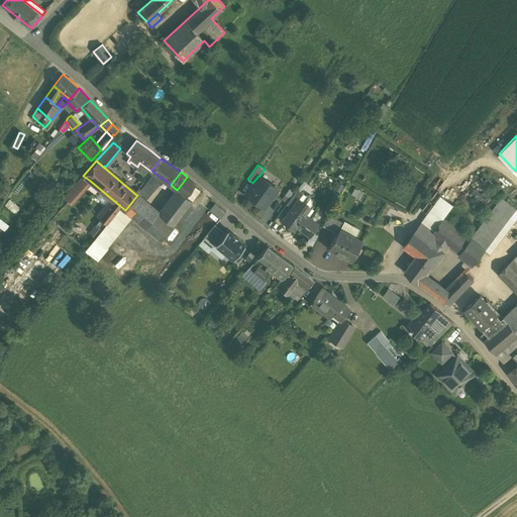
[(141,189),(139,191),(140,191),(136,195),(137,195),(143,200),(163,179),(154,173),(144,185),(141,189)]
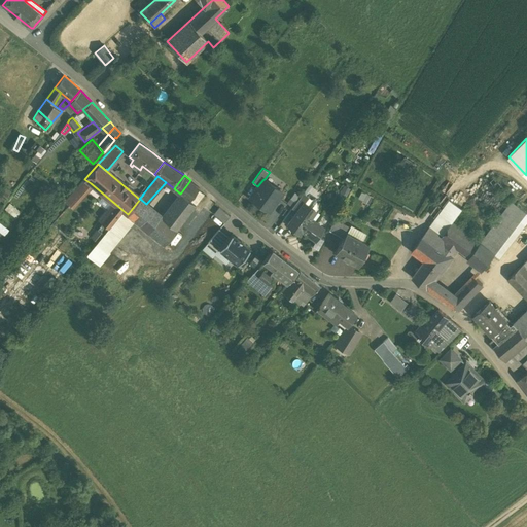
[(84,179),(65,202),(70,206),(91,183),(84,179)]
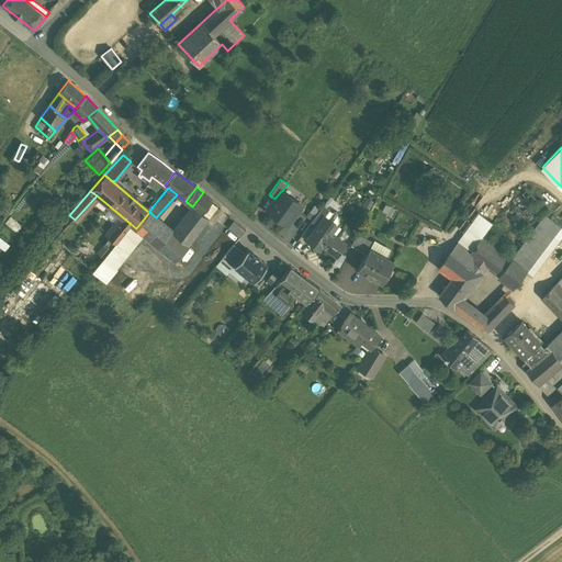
[(282,191),(281,191),(274,199),(267,211),(287,225),(301,205),(282,191)]
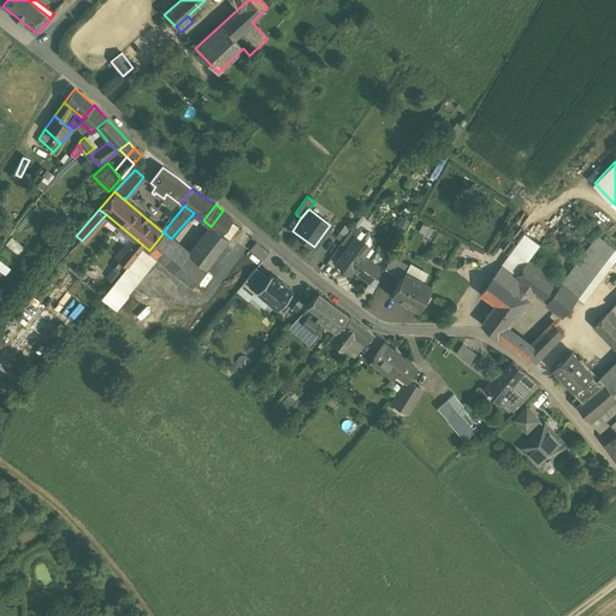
[(232,219),(223,211),(212,225),(221,234),(231,220),(232,219)]
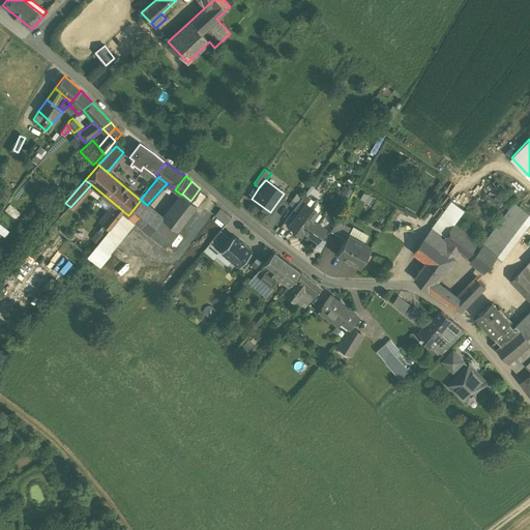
[(199,189),(190,201),(196,205),(205,195),(199,189)]
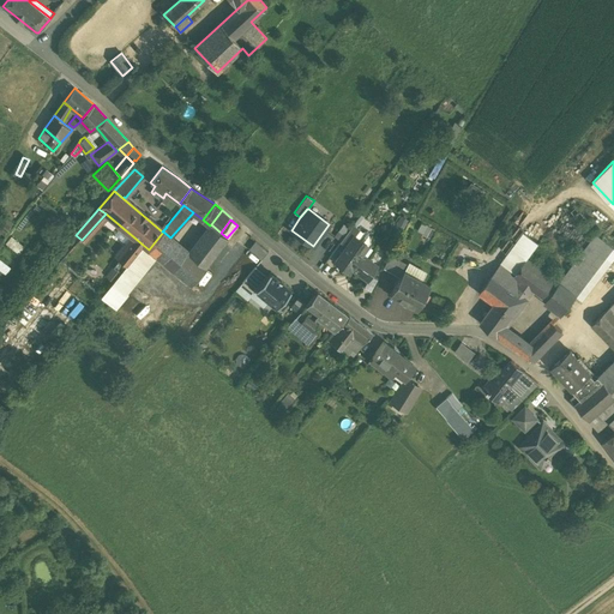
[(210,226),(190,253),(205,266),(227,238),(221,233),(211,224),(210,226)]
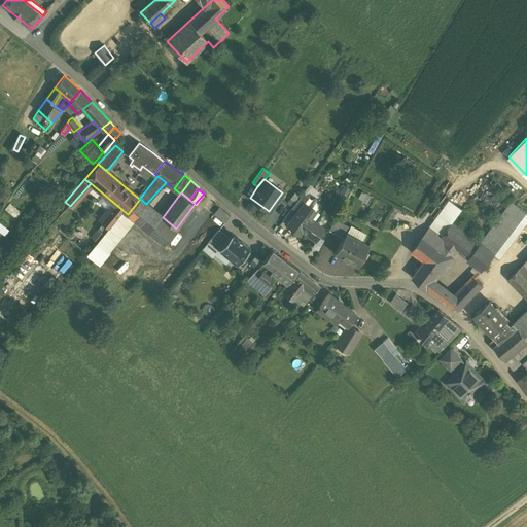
[(303,192),(292,208),(296,211),(304,202),(308,197),(303,192)]
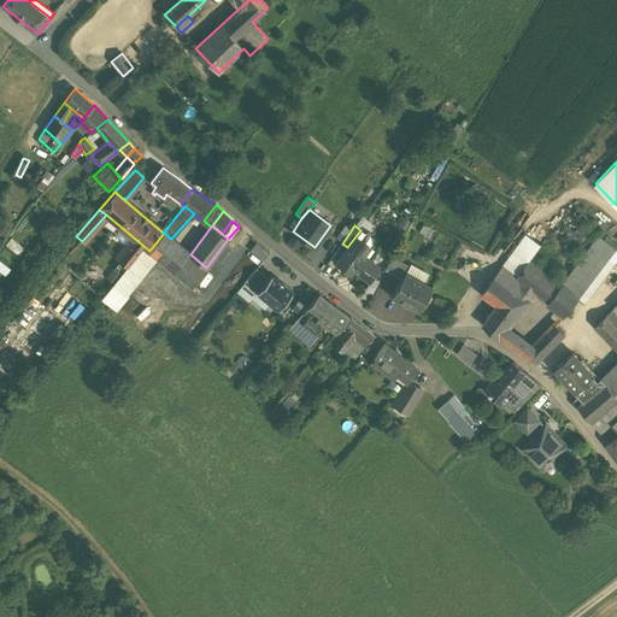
[(364,233),(360,230),(356,236),(369,246),(370,246),(371,244),(370,231),(364,233)]
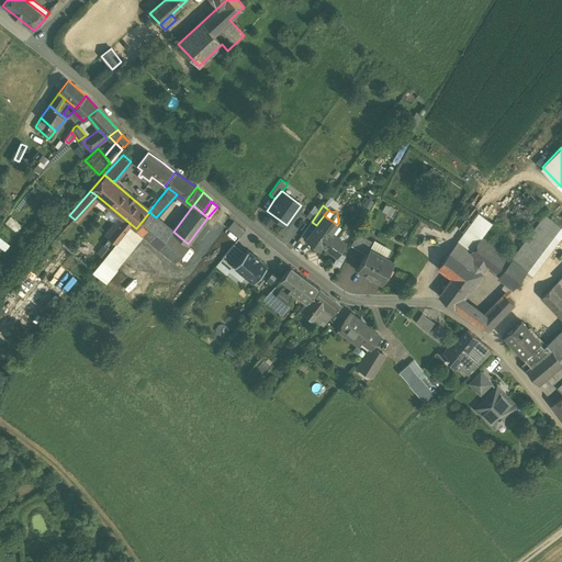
[(156,217),(149,212),(136,228),(143,234),(175,260),(188,244),(173,232),(172,232),(156,217)]
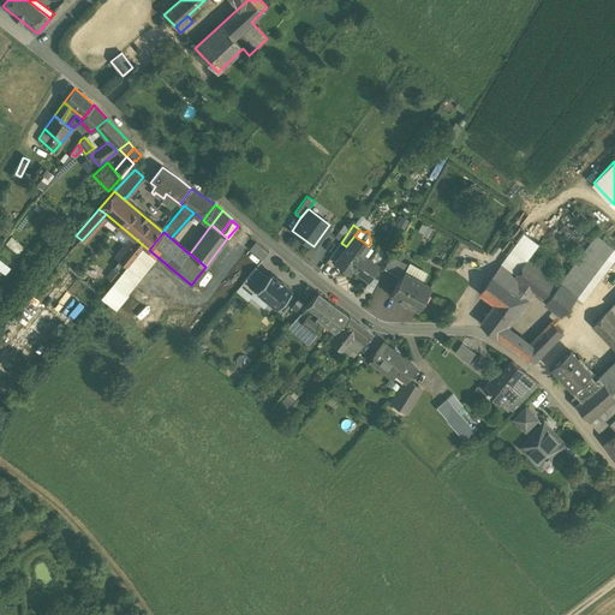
[(525,233),(502,262),(518,273),(529,258),(539,244),(525,233)]
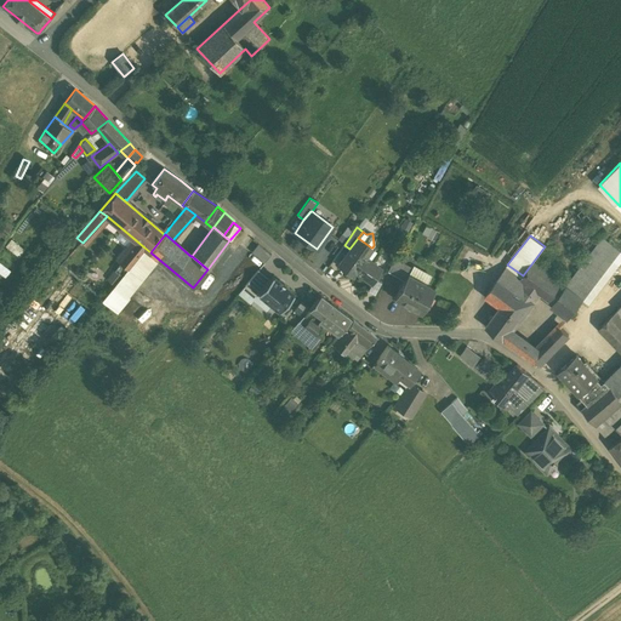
[(573,277),(567,285),(584,298),(620,249),(603,237),(573,277)]
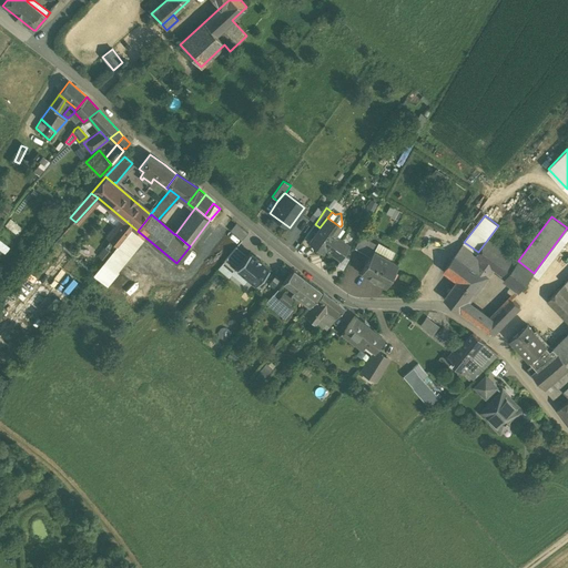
[(16,233),(21,226),(10,217),(4,225),(16,233)]
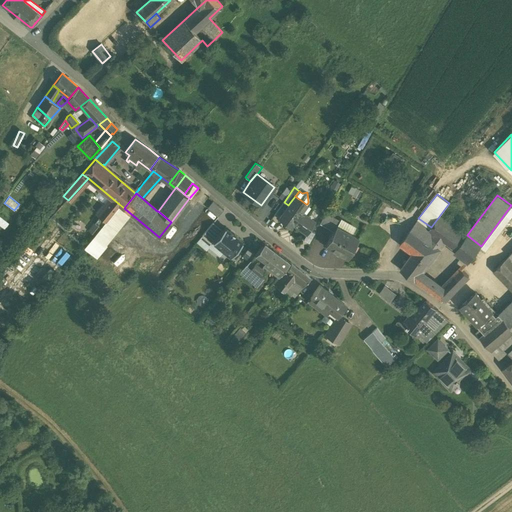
[(314,221),(301,212),(307,204),(306,204),(295,196),(288,205),(279,218),(290,227),(293,223),(306,233),(307,233),(309,229),(314,221)]
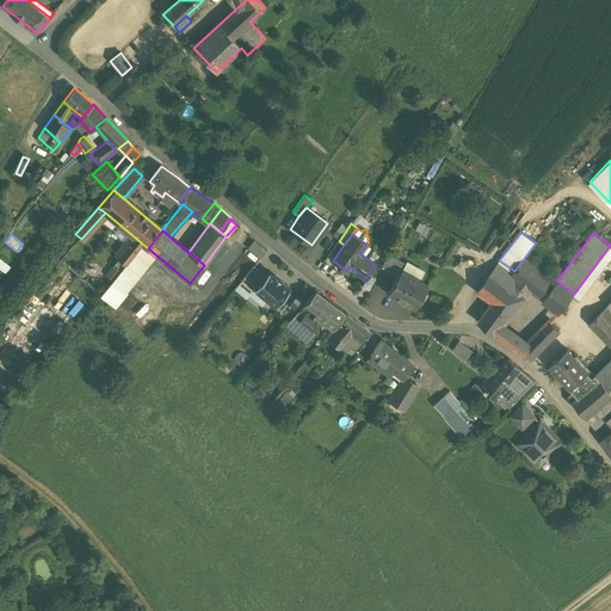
[(134,236),(117,257),(125,264),(142,244),(134,236)]
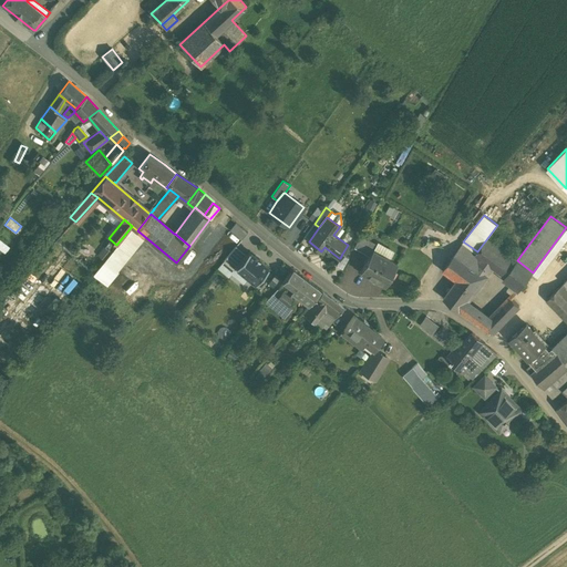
[(247,232),(237,223),(230,230),(241,239),(247,232)]
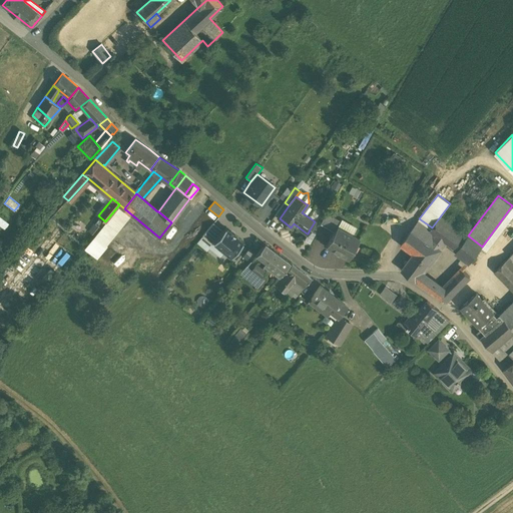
[(105,221),(85,247),(95,257),(130,213),(124,208),(119,204),(105,221)]
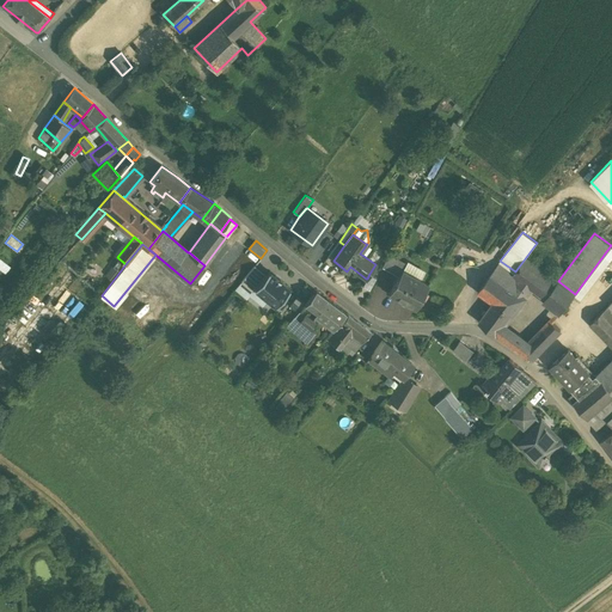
[(407,264),(390,255),(383,267),(398,276),(402,270),(407,264)]
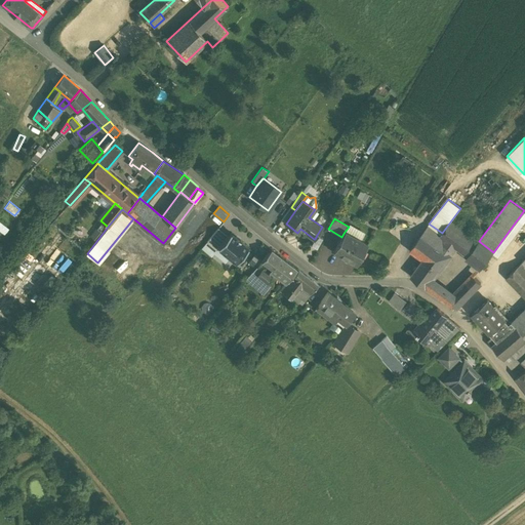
[(472,236),(451,220),(442,233),(449,238),(448,239),(456,245),(469,254),(479,241),(472,236)]
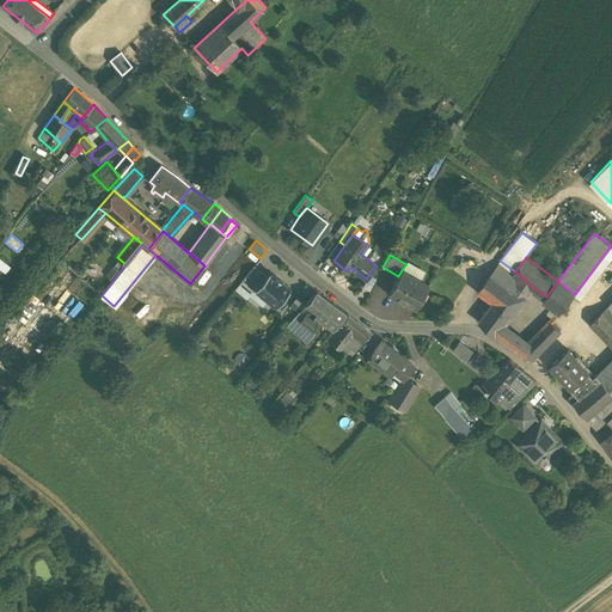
[(500,261),(478,291),(494,301),(494,300),(503,307),(506,304),(515,311),(524,298),(532,286),(522,279),(524,277),(515,271),(500,261)]
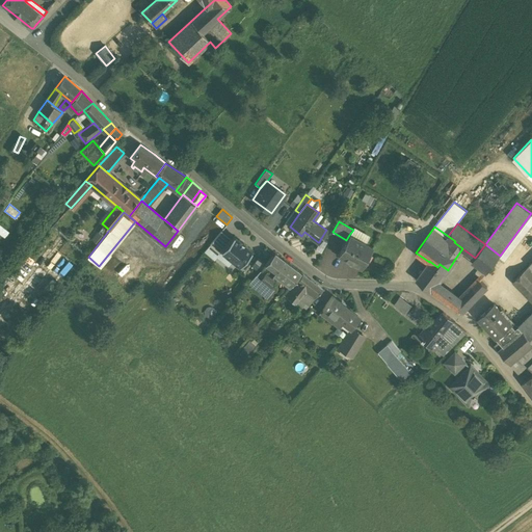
[(178,231),(165,246),(173,253),(185,237),(178,231)]
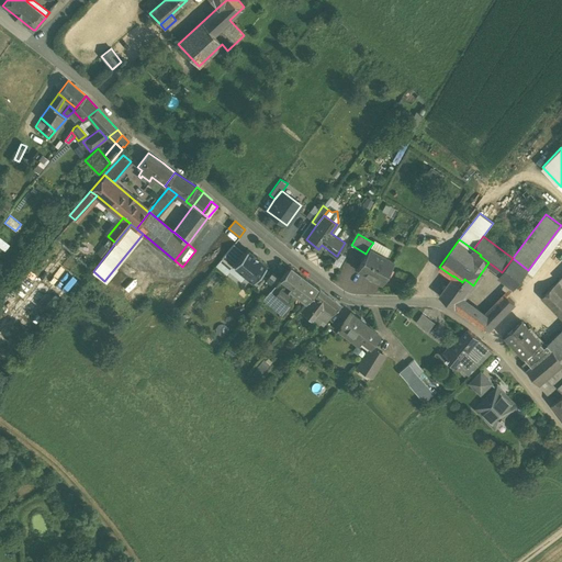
[(223,259),(234,268),(235,266),(245,254),(235,245),(223,259)]
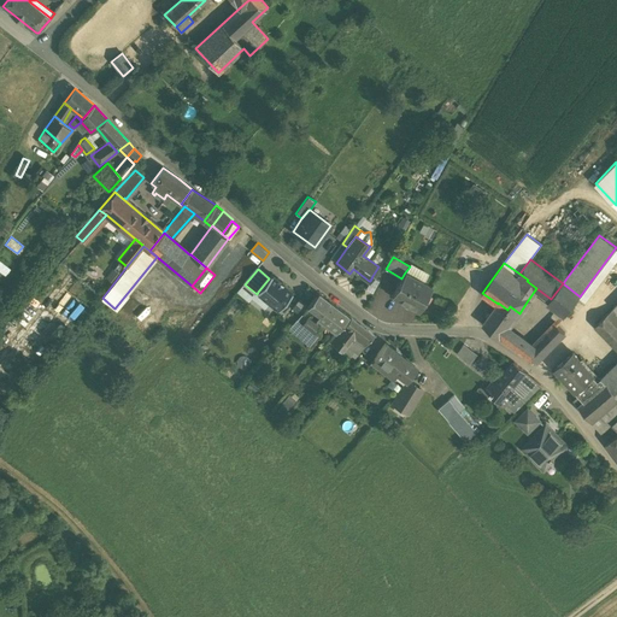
[(560,269),(554,277),(563,283),(569,275),(560,269)]
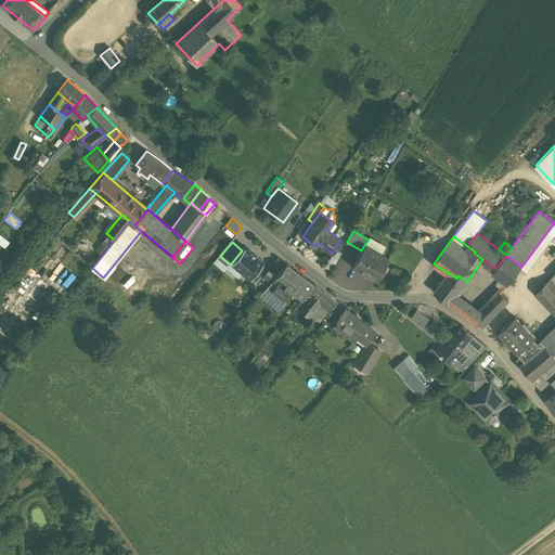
[(364,245),(361,250),(352,266),(377,279),(388,259),(364,245)]
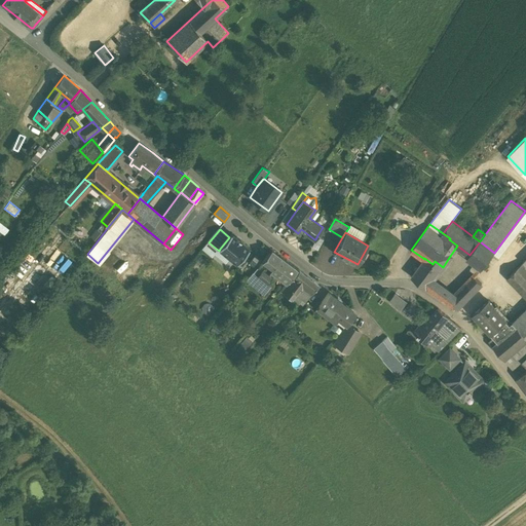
[(220,249),(237,263),(251,249),(233,233),(229,237),(220,249)]
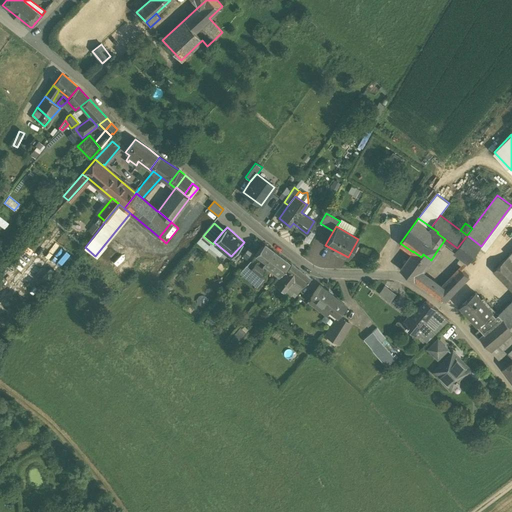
[(309,229),(307,233),(306,233),(303,239),(309,242),(314,232),(309,229)]
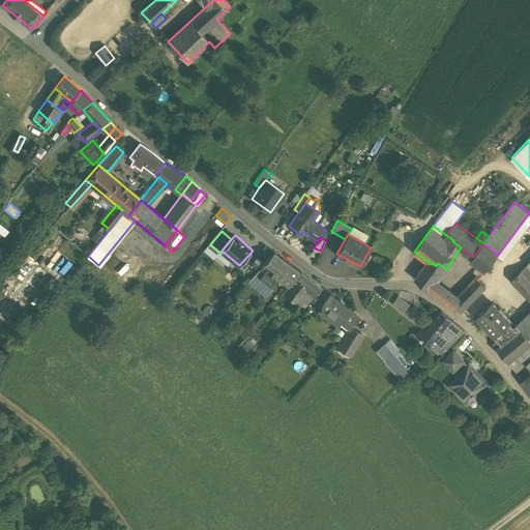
[(473,257),(471,259),(487,270),(498,255),(483,243),(473,257)]
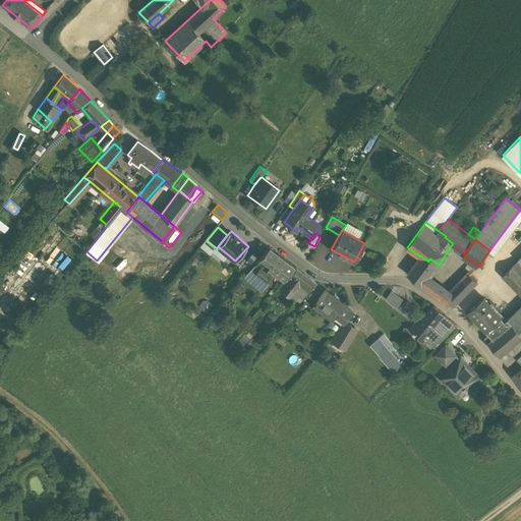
[(259,244),(246,259),(253,266),(255,264),(261,256),(267,250),(259,244)]
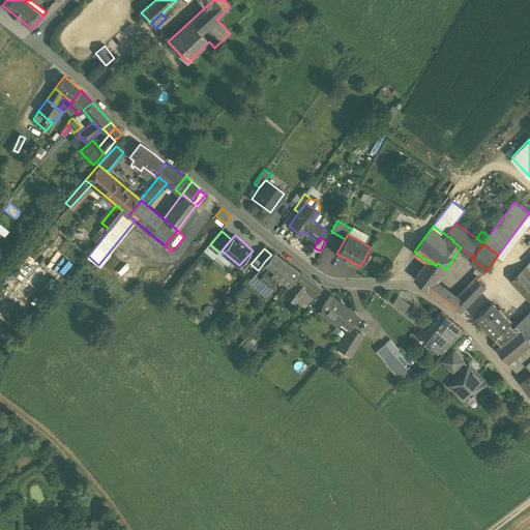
[(299,271),(273,252),(271,255),(265,261),(275,269),(272,272),(289,285),(299,271)]
